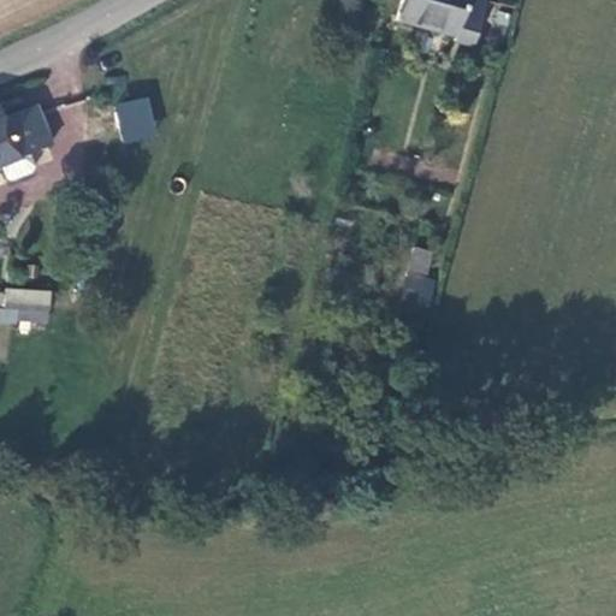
[(454,40),(472,47),(483,0),(402,0),(397,18),(455,34),(454,40)]
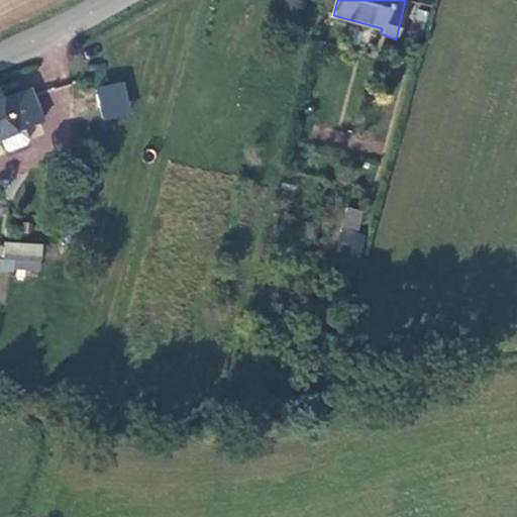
[(95,88),(102,120),(132,113),(124,81),(95,88)]
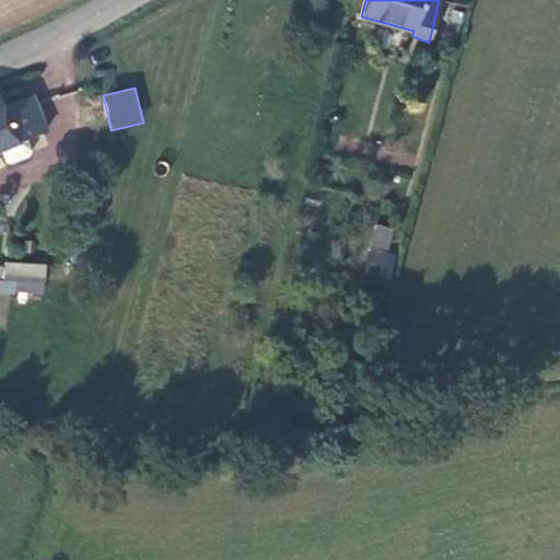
[(0,103),(0,150),(26,141),(47,133),(32,97),(2,109),(0,103)]
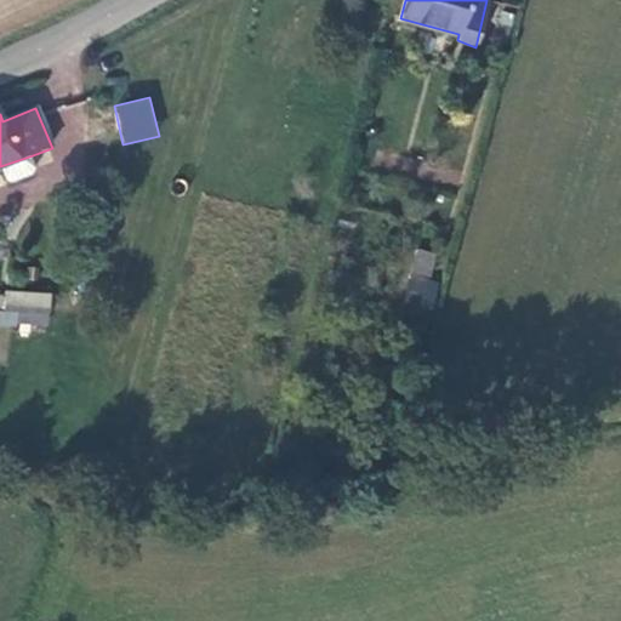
[(33,165),(29,157),(0,166),(0,176),(3,182),(12,183),(28,180),(33,175),(33,165)]
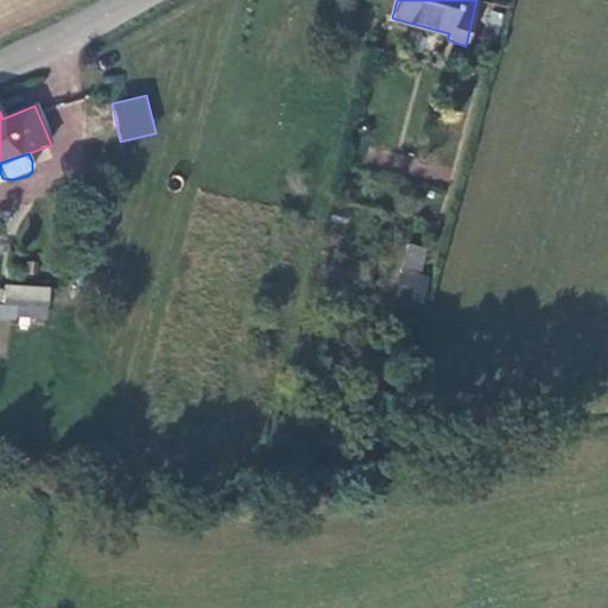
[(420,274),(425,246),(405,242),(396,299),(423,304),(428,276),(420,274)]
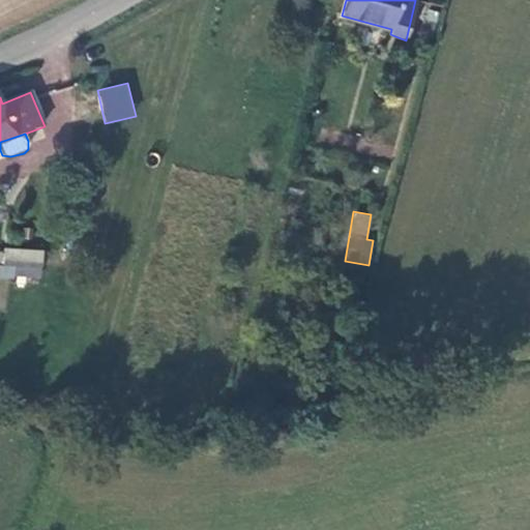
[(42,253),(15,252),(12,277),(41,278),(42,253)]
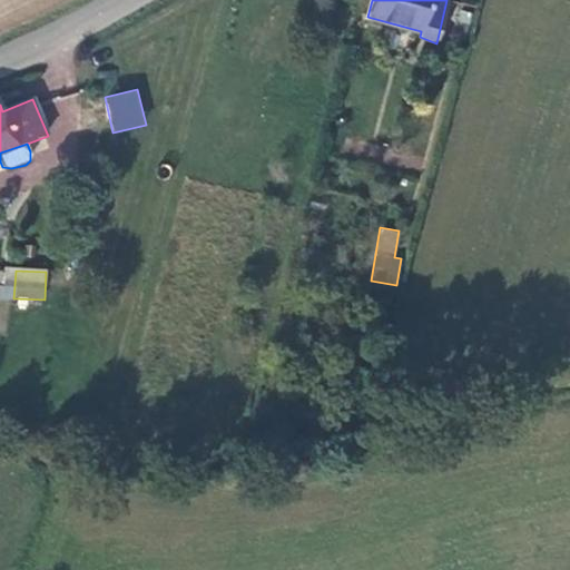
All buildings are outlined.
